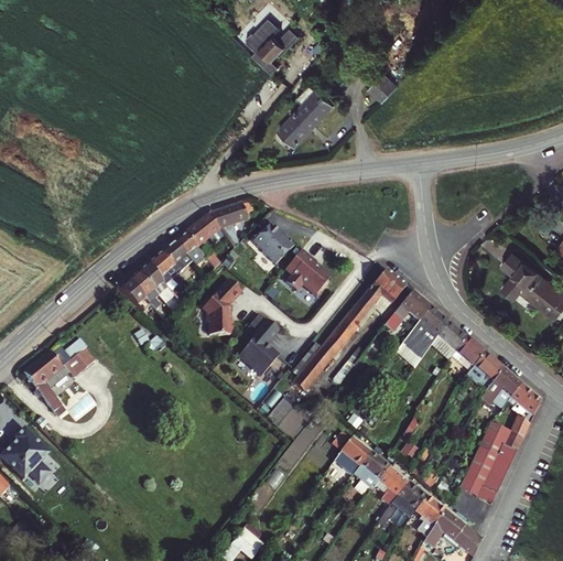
[(340,0),(337,4),(348,13),(358,0),(340,0)]
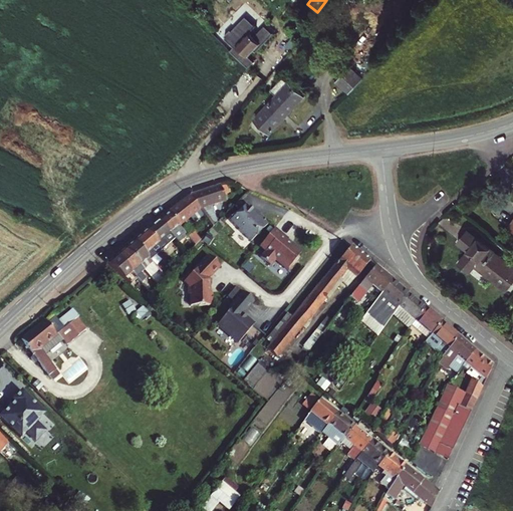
[(230,35),(231,36),(226,41),(252,68),(258,62),(249,53),(272,29),(254,12),(253,13),(247,8),(239,16),(241,18),(231,29),(234,32),(230,35)]
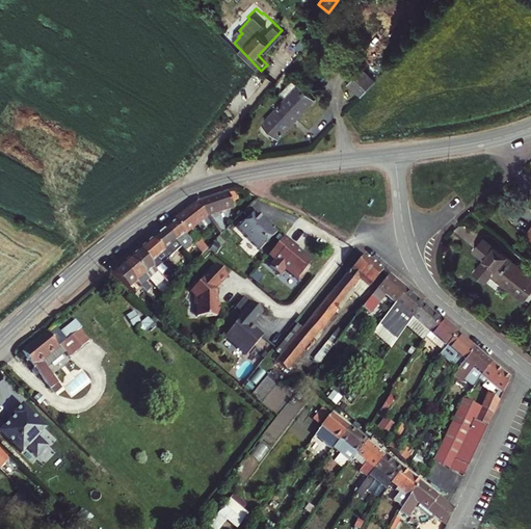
[(376,78),(364,67),(350,81),(362,94),(376,78)]
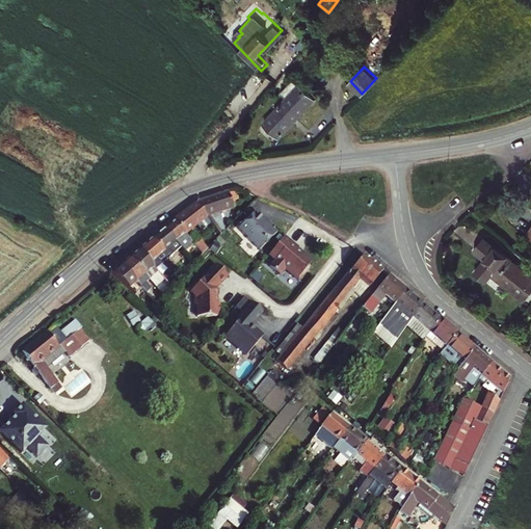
[(294,76),(289,71),(275,84),(282,89),(294,76)]
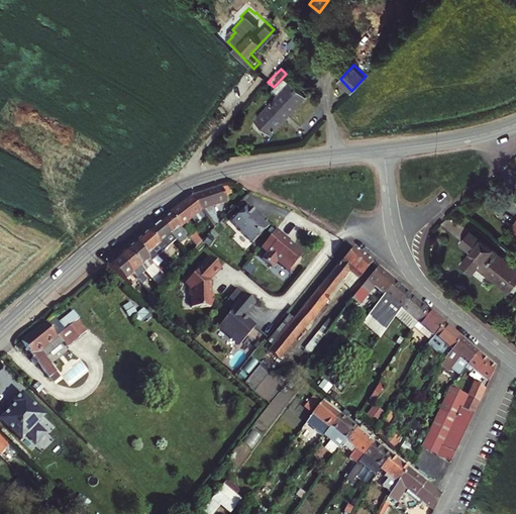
[(274,87),(280,93),(258,116),(273,131),(307,94),(286,74),(274,87)]
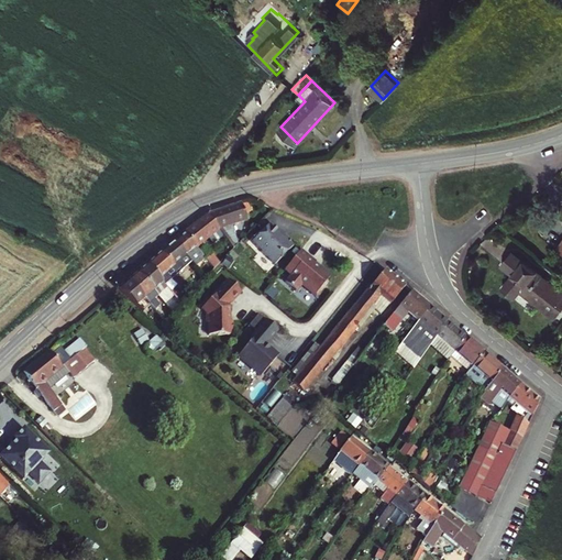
[(242,201),(208,212),(218,228),(234,245),(239,242),(231,223),(248,218),(242,201)]
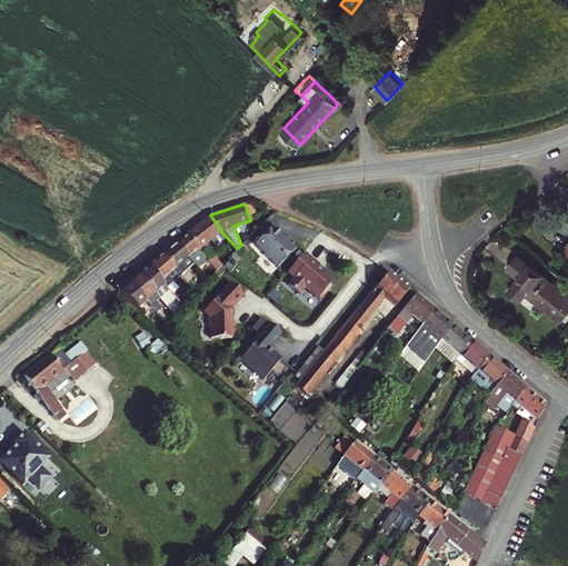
[(220,230),(210,215),(187,235),(199,247),(220,230)]
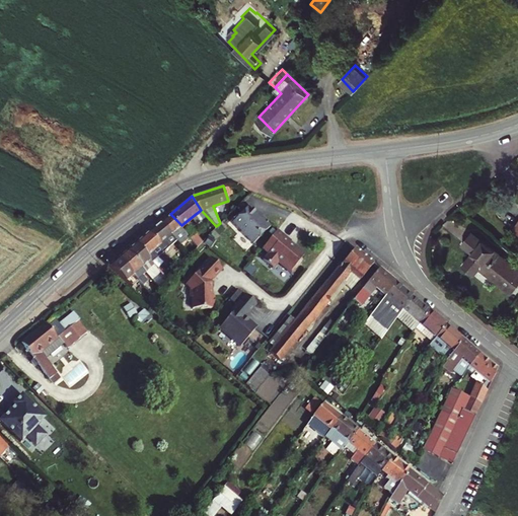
[(250,203),(249,204),(259,213),(260,212),(250,203)]
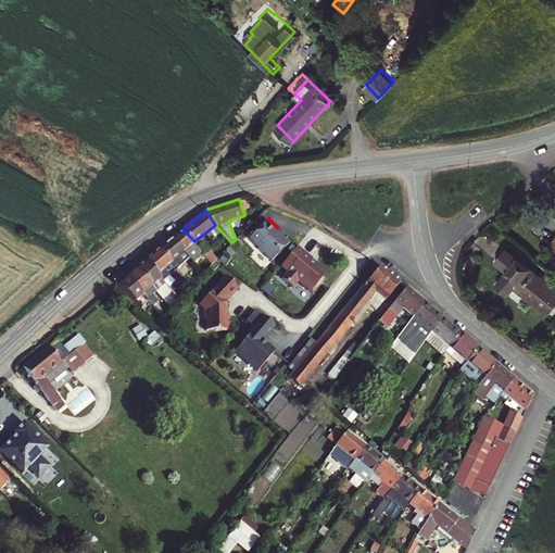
[(267,218),(250,236),(273,258),(292,239),(282,230),(281,233),(277,228),(267,218)]
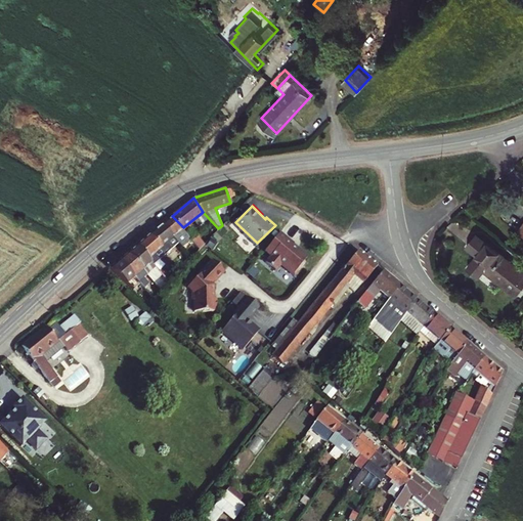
[(183,227),(172,216),(164,223),(179,242),(181,245),(190,236),(183,227)]
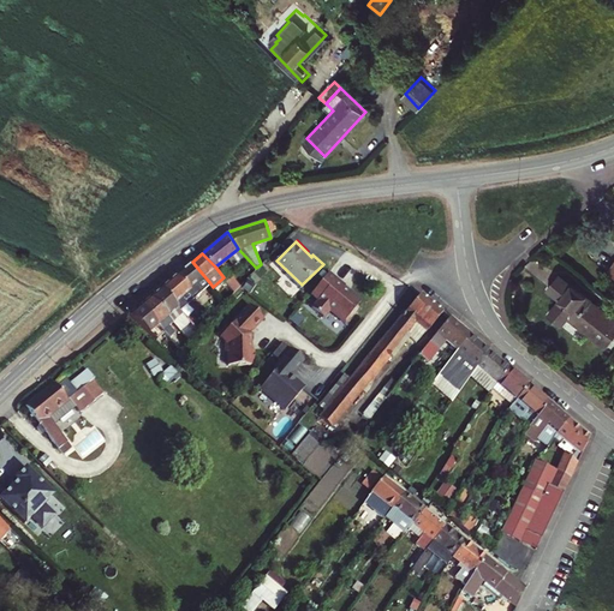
[(210,283),(192,262),(178,274),(197,294),(210,283)]
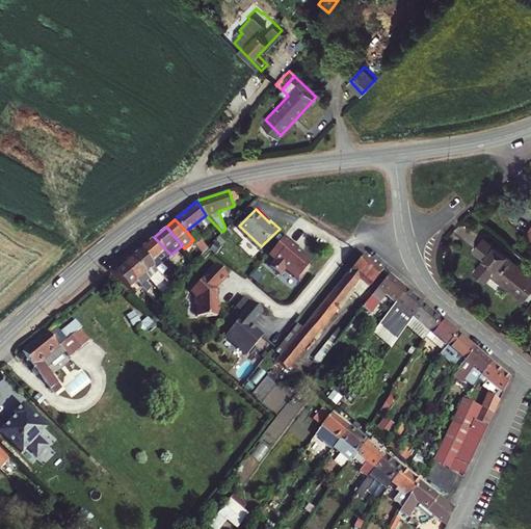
[(269,253),(275,258),(277,256),(272,252),(279,245),(283,249),(292,238),(286,233),(269,253)]
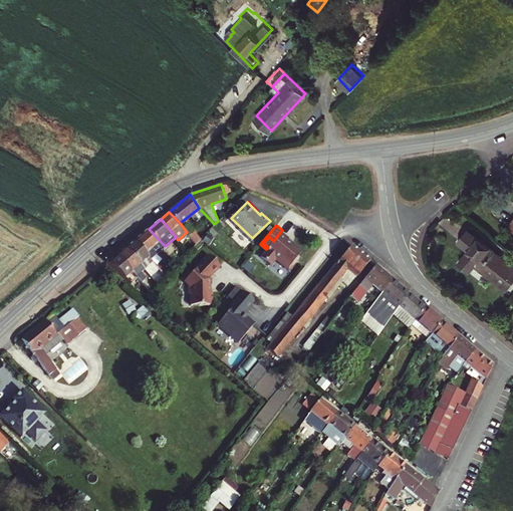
[(471,269),(475,264),(507,290),(512,282),(512,260),(469,226),(459,238),(469,247),(459,260),(471,269)]
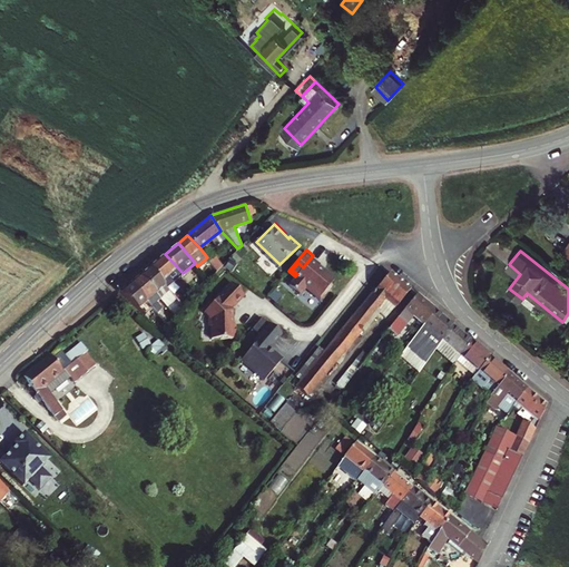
[(224,263),(214,253),(208,258),(218,269),(224,263)]
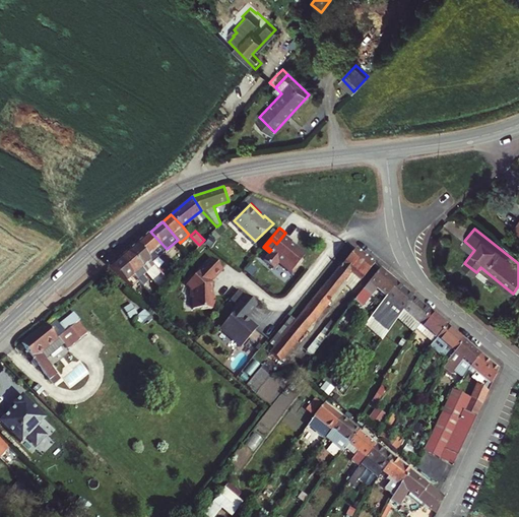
[(167,249),(150,232),(137,242),(153,260),(167,249)]
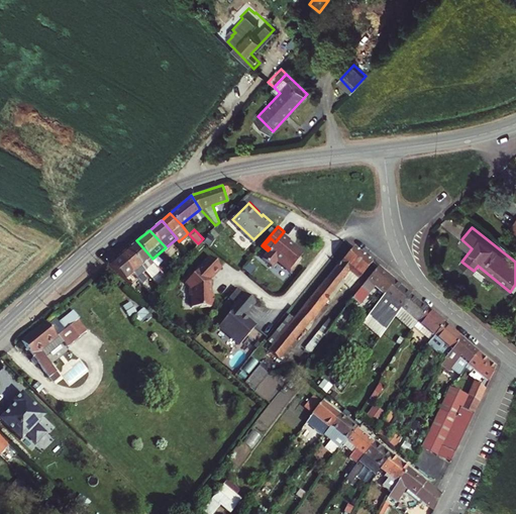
[(291,237),(284,231),(275,242),(271,238),(265,244),(270,248),(268,250),(263,257),(273,265),(277,260),(279,259),(292,270),(300,260),(300,255),(301,255),(305,250),(296,243),(294,243),(290,239),(290,238),(291,237)]
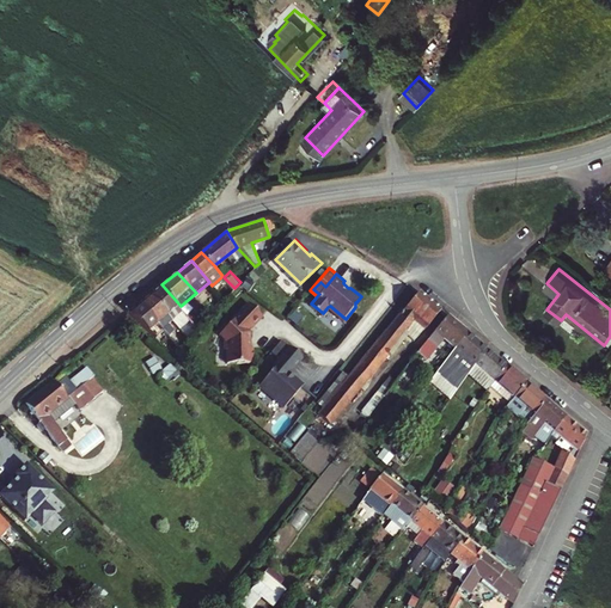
[(181,306),(162,284),(151,294),(172,318),(181,326),(190,318),(181,306)]
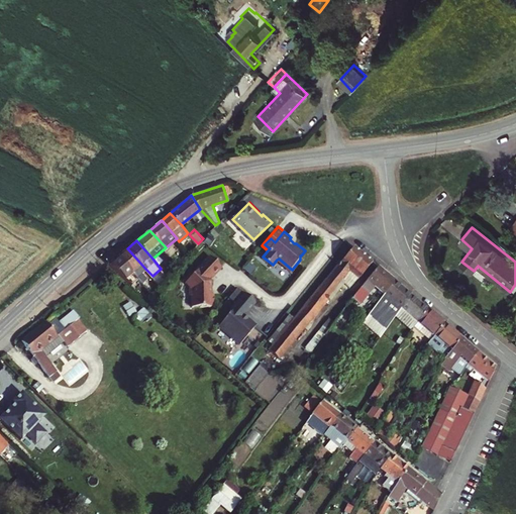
[(294,316),(272,342),(268,347),(278,356),(346,275),(354,281),(360,273),(362,275),(373,261),(353,244),(294,316)]
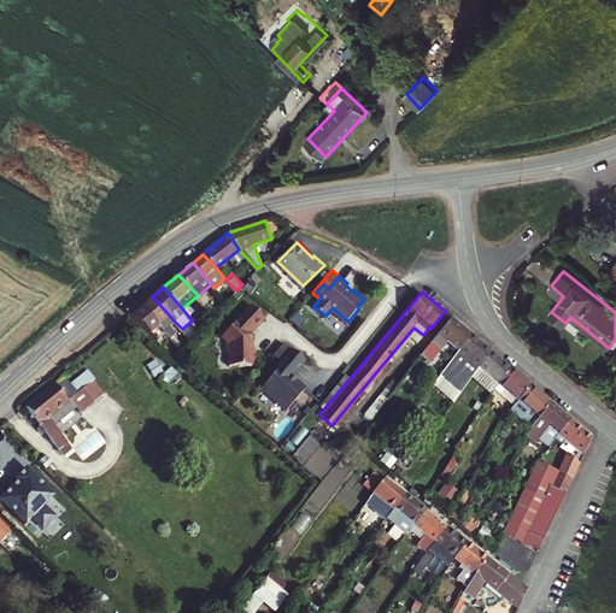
[(176,331),(170,323),(174,320),(152,296),(142,305),(171,337),(176,342),(179,339),(174,334),(176,331)]
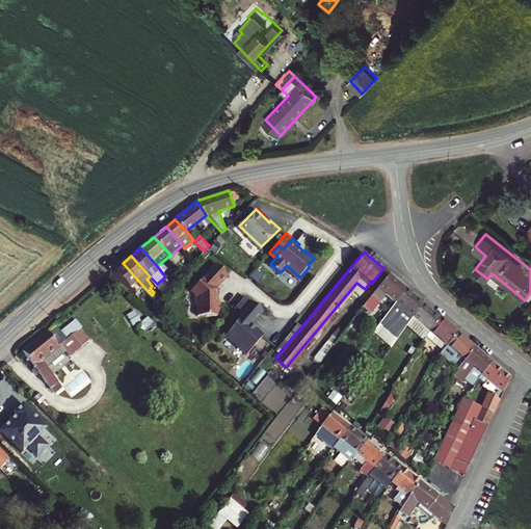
[(148,291),(123,263),(112,271),(141,296),(148,291)]
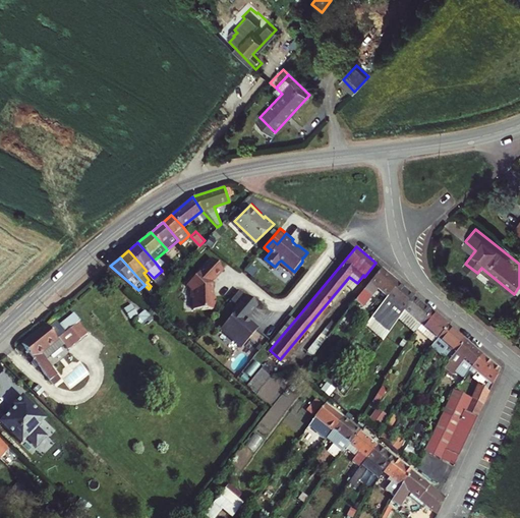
[(224,268),(213,257),(193,276),(192,275),(186,281),(188,282),(186,283),(191,287),(190,294),(193,296),(193,307),(213,307),(213,304),(216,304),(216,295),(214,293),(213,293),(211,293),(211,289),(213,287),(213,281),(212,280),(213,278),(214,278),(224,268)]
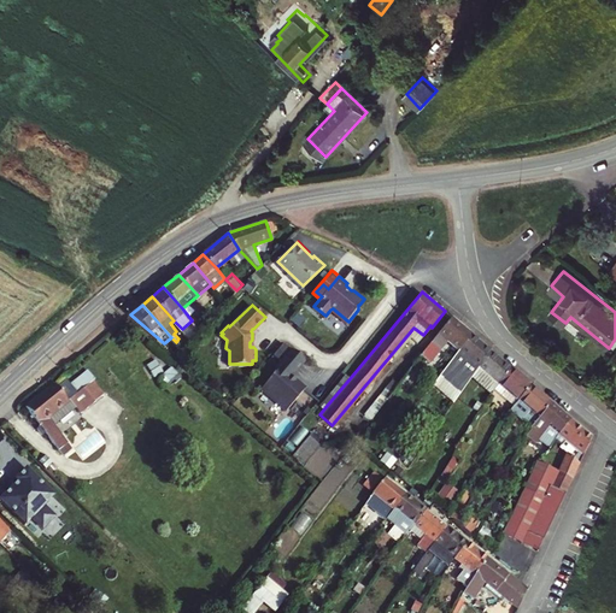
[(452,343),(459,349),(473,334),(458,320),(451,316),(399,382),(371,418),(357,437),(365,444),(397,404),(396,402),(423,366),(422,365),(427,358),(436,365),(452,343)]
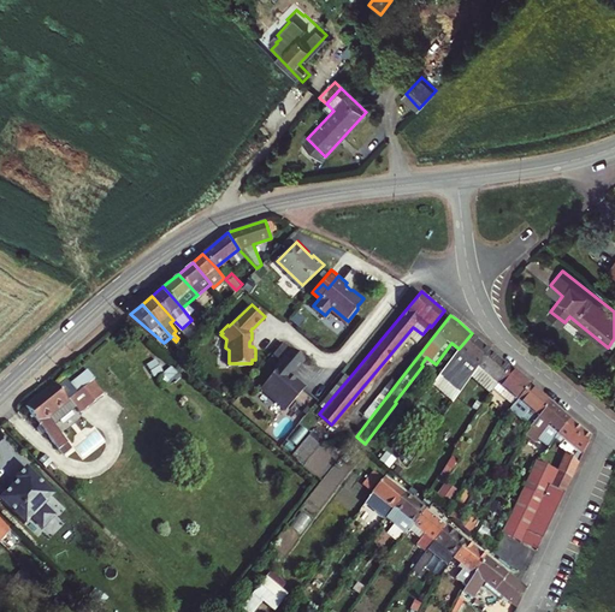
[(472,333),(459,349),(439,373),(461,388),(478,364),(491,349),(472,333)]
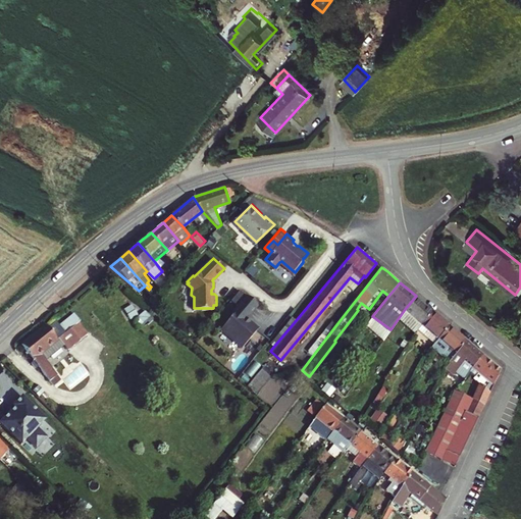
[(236,311),(222,328),(244,344),(258,328),(245,317),(247,315),(248,316),(258,304),(246,295),(235,309),(236,311)]
